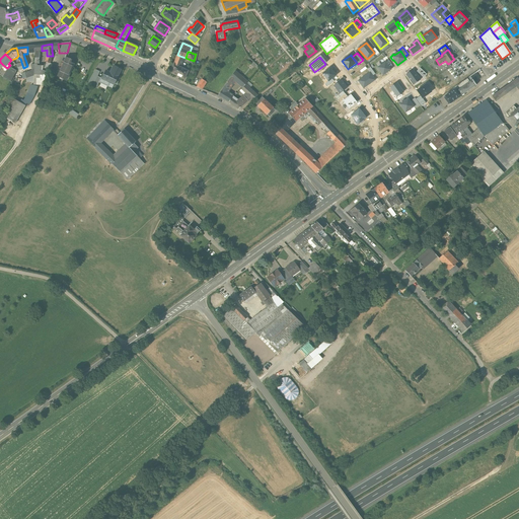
[(69,63),(65,61),(59,76),(61,77),(64,78),(67,79),(73,65),(69,63)]
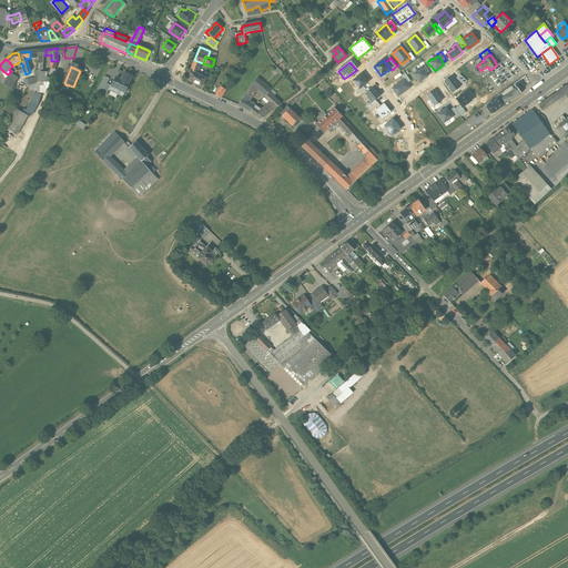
[(427,77),(422,68),(414,74),(419,82),(427,77)]
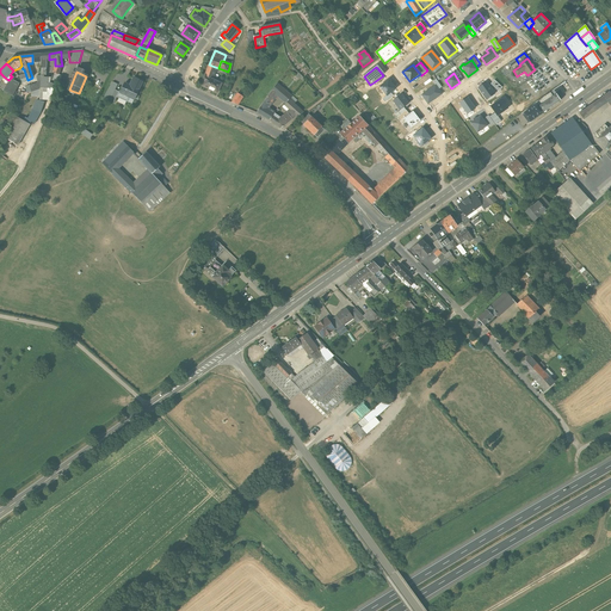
[(59,75),(53,74),(51,79),(50,84),(54,85),(59,86),(61,76),(61,75),(60,76),(57,75),(59,75)]
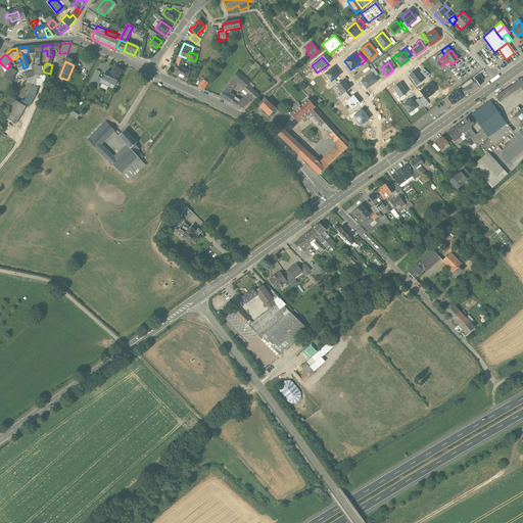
[(182,67),(176,64),(174,69),(175,70),(174,74),(178,76),(182,67)]
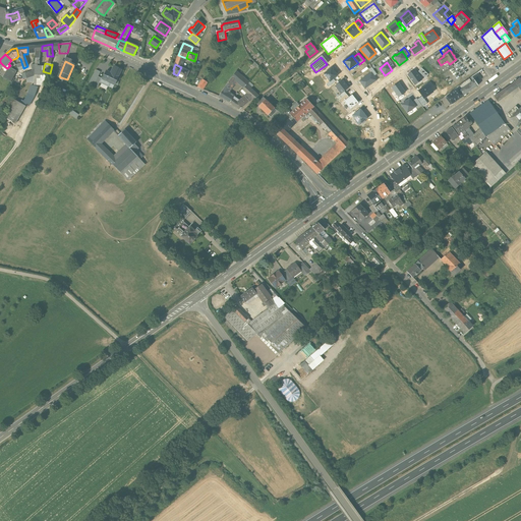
[(326,65),(319,70),(321,73),(328,67),(326,65)]
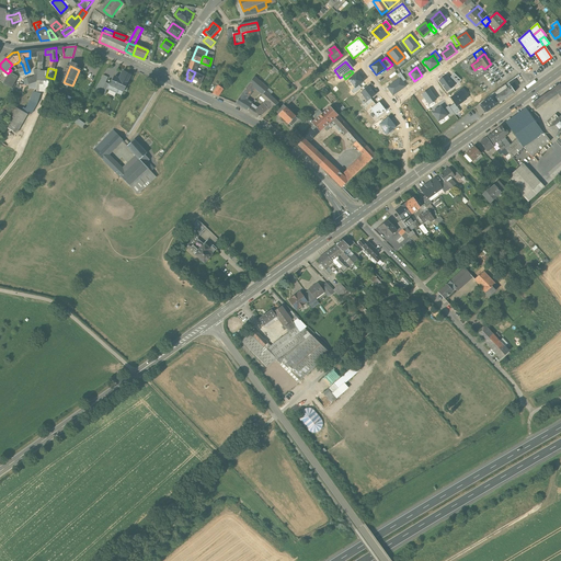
[(47,72),(37,71),(37,76),(37,82),(36,90),(47,93),(49,78),(46,77),(47,72)]
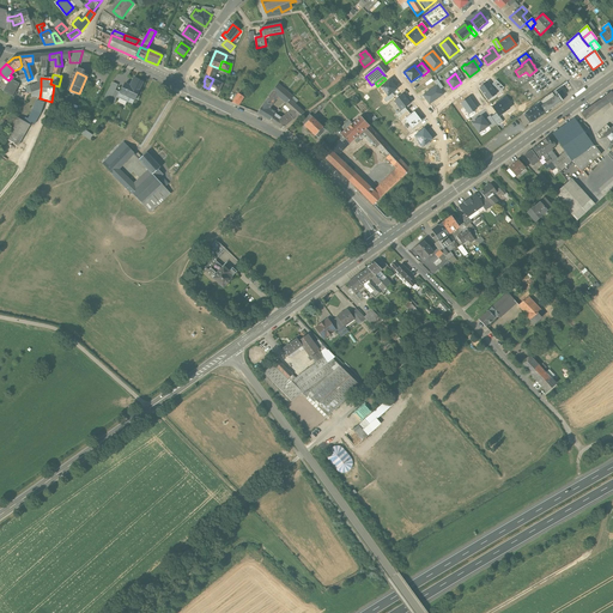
[(131,86),(139,90),(143,83),(139,82),(140,80),(134,78),(131,86)]
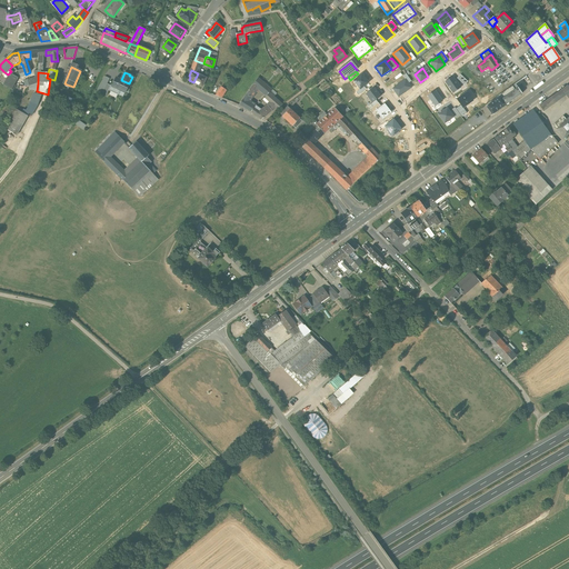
[(207,78),(198,73),(193,82),(202,87),(207,78)]
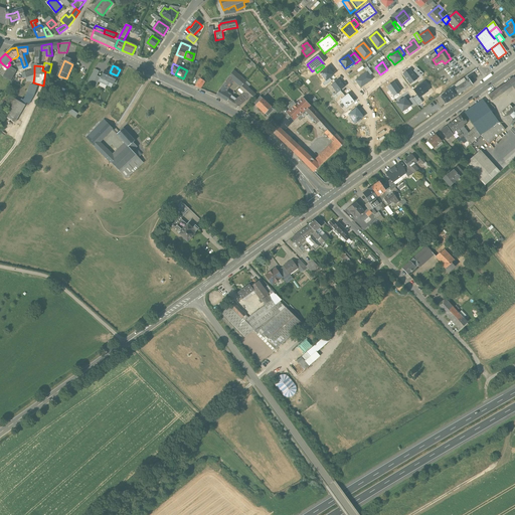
[(16,70),(9,67),(7,71),(14,75),(16,70)]
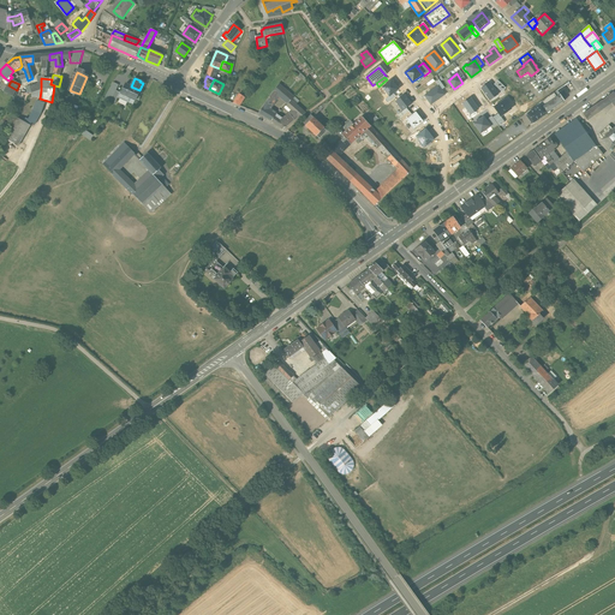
[(398,90),(392,81),(382,88),(389,96),(393,94),(398,90)]
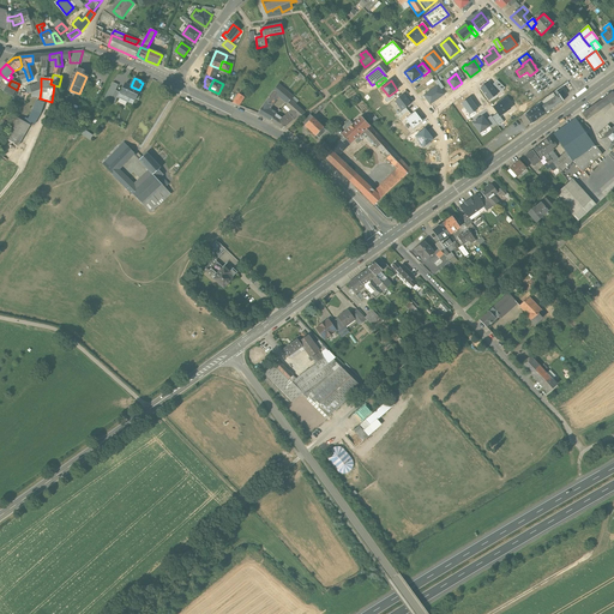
[(504,89),(497,82),(493,85),(501,92),(504,89)]
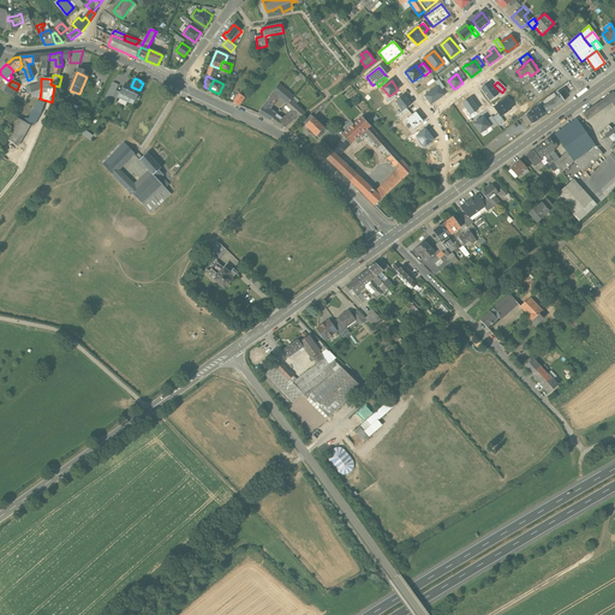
[(41,83),(29,87),(31,93),(41,90),(41,83)]
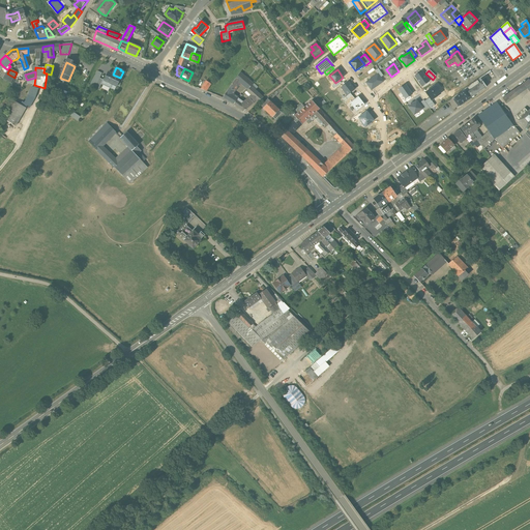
[(97,71),(91,85),(99,88),(101,84),(104,80),(99,78),(102,74),(97,71)]
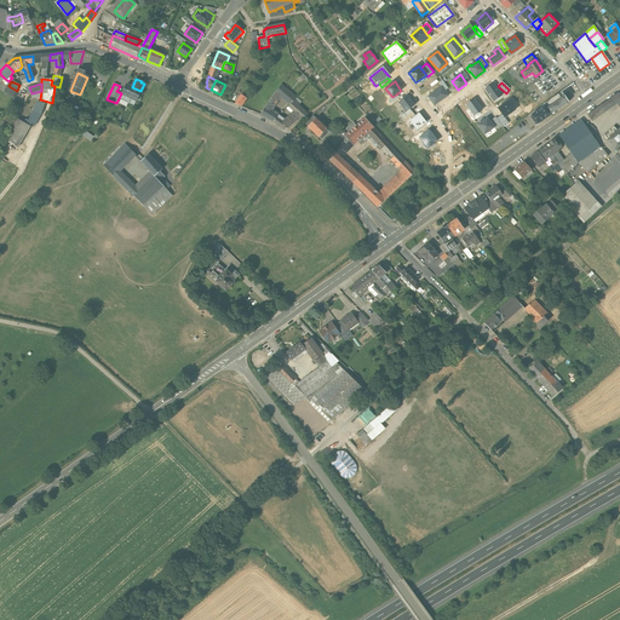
[(132,87),(127,85),(122,95),(131,99),(137,102),(141,91),(132,87)]
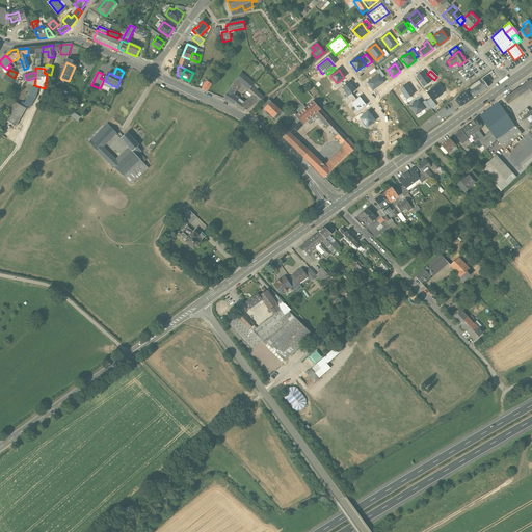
[(251,81),(241,73),(237,79),(241,83),(245,87),(251,81)]
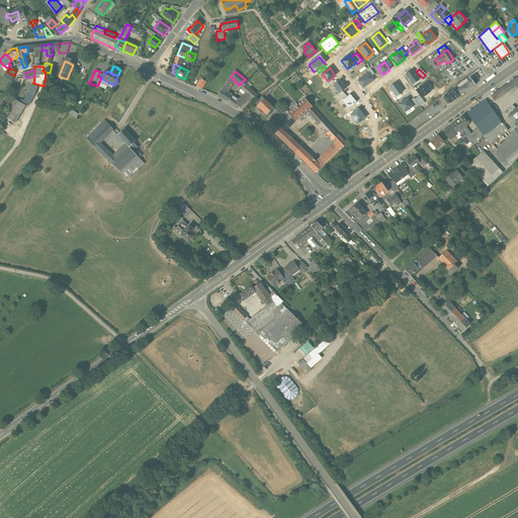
[(419,81),(412,71),(406,75),(413,85),(419,81)]
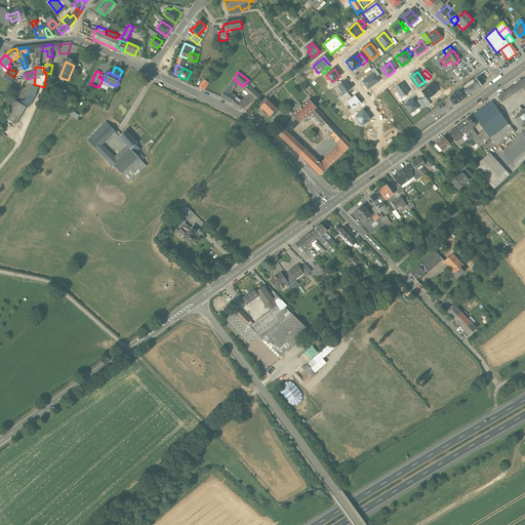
[(14,77),(7,73),(3,79),(10,83),(14,77)]
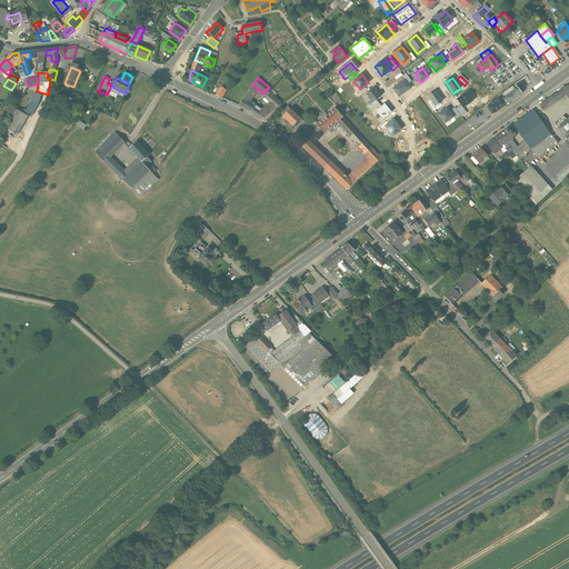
[(411,88),(406,80),(393,89),(398,97),(411,88)]
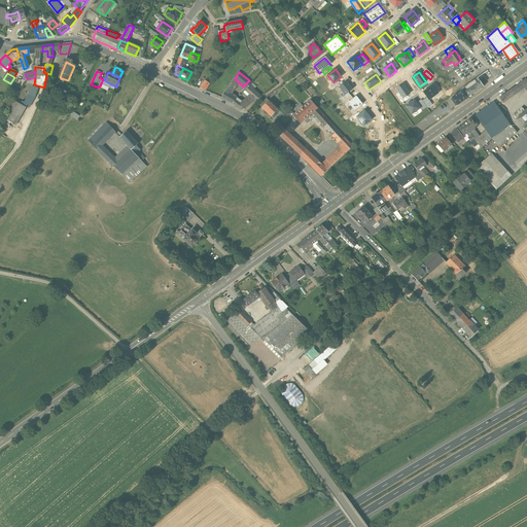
[(462,89),(463,90),(451,98),(452,99),(451,101),(454,105),(456,104),(457,105),(484,86),(482,83),(487,80),(483,74),(462,89)]
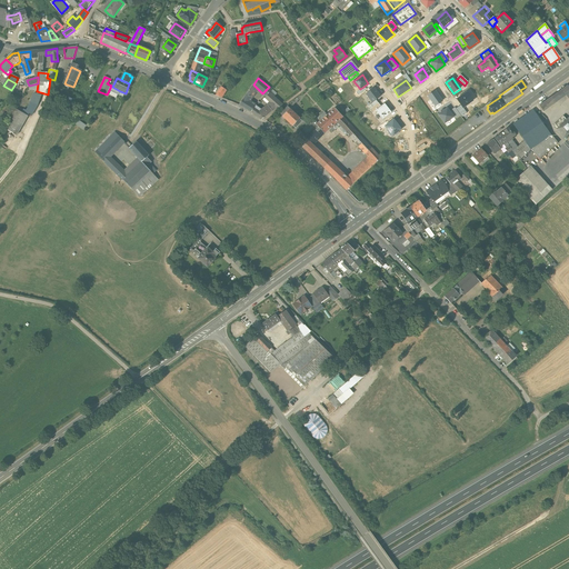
[(258,89),(253,85),(246,95),(250,98),(251,99),(258,89)]
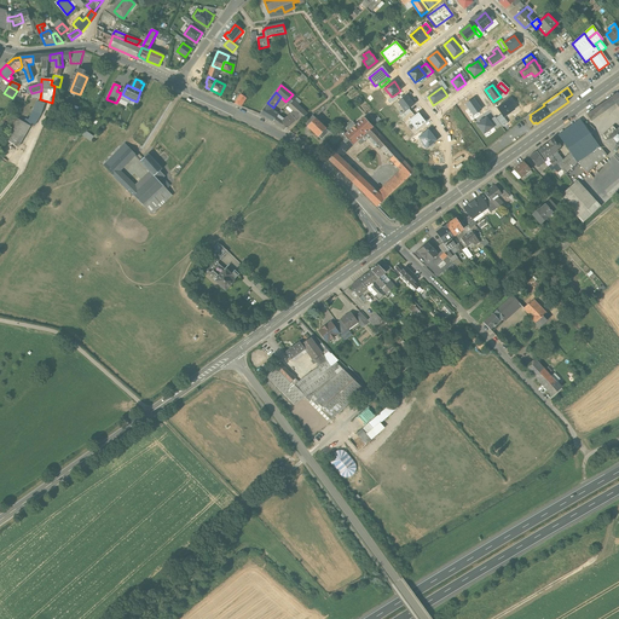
[(119,98),(129,104),(131,99),(122,94),(121,93),(119,98)]
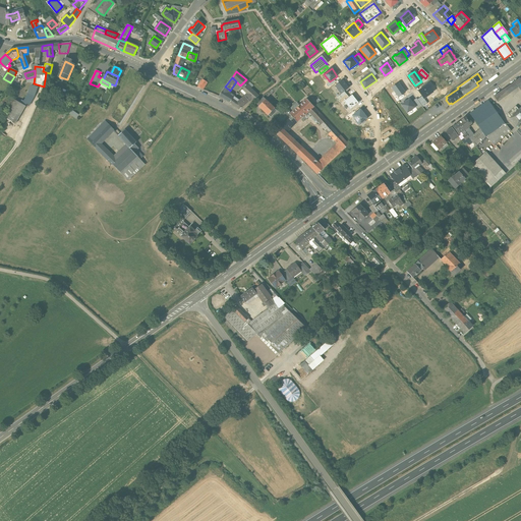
[(520,79),(520,78),(516,80),(514,82),(505,89),(509,94),(519,88),(520,90),(520,89),(520,79)]
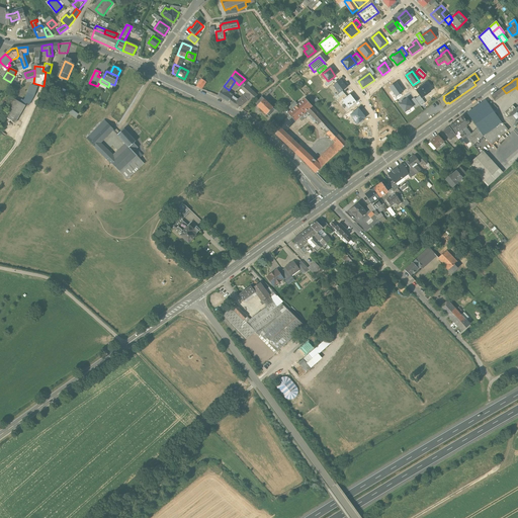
[(245,79),(239,85),(241,87),(242,88),(243,88),(246,84),(248,82),(245,79)]
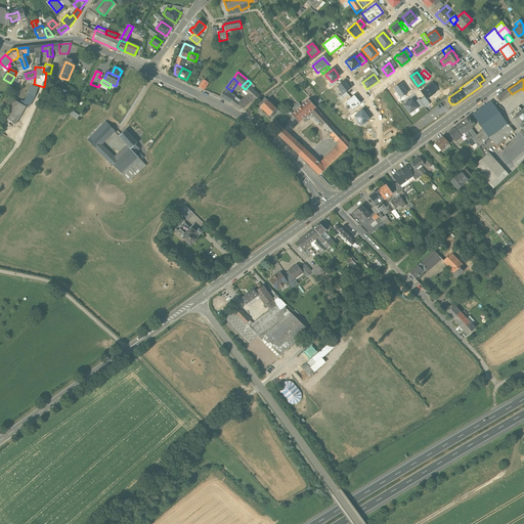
[(338,82),(335,80),(332,82),(328,85),(331,88),(338,82)]
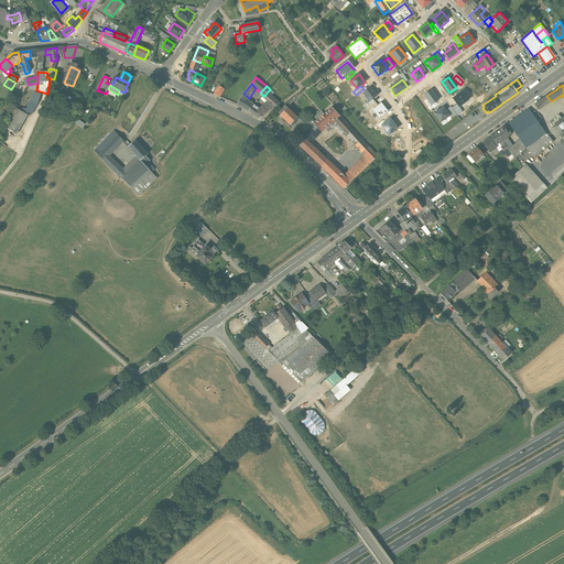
[(224,89),(219,87),(214,95),(219,97),(224,89)]
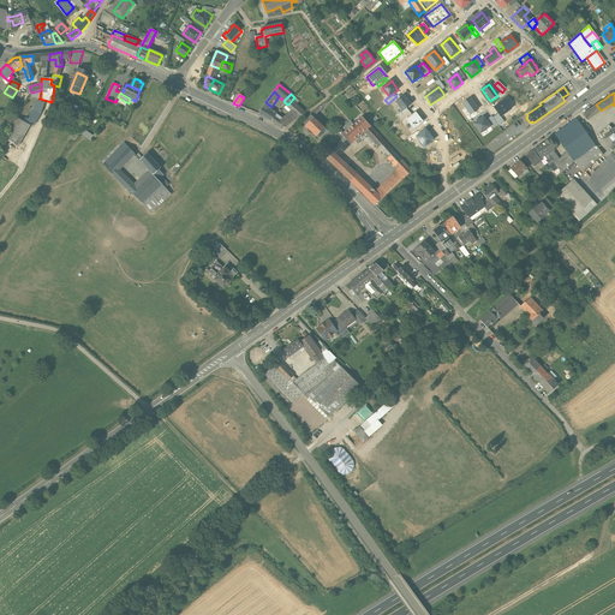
[(411,105),(404,95),(395,102),(402,111),(411,105)]
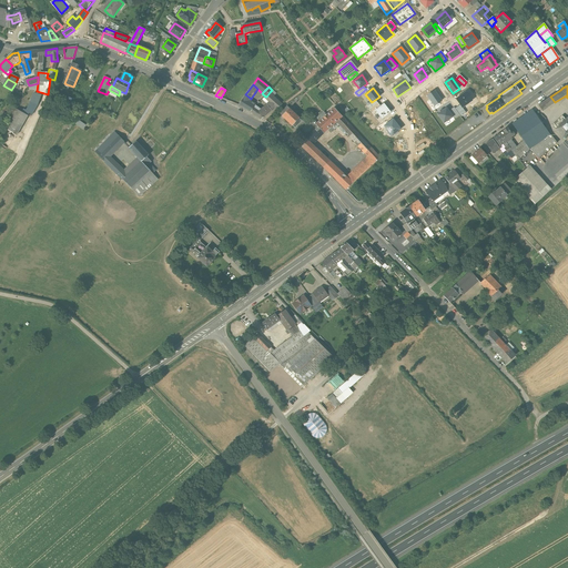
[(442,101),(434,91),(427,95),(435,107),(442,101)]
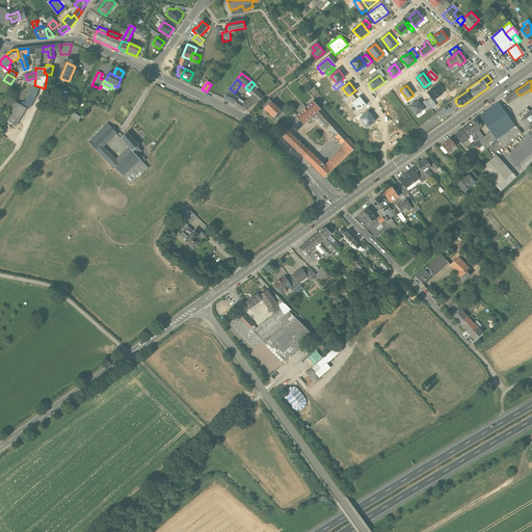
[(35,98),(38,88),(31,86),(28,95),(29,96),(35,98)]
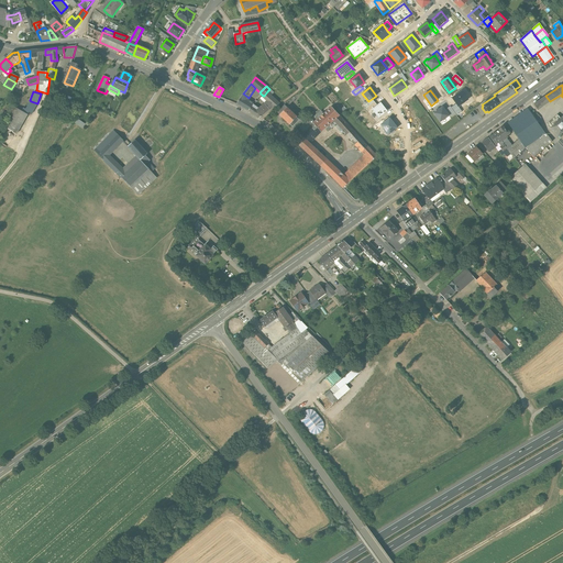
[(279,103),(267,91),(264,96),(263,96),(262,97),(268,102),(273,107),(274,108),(279,103)]
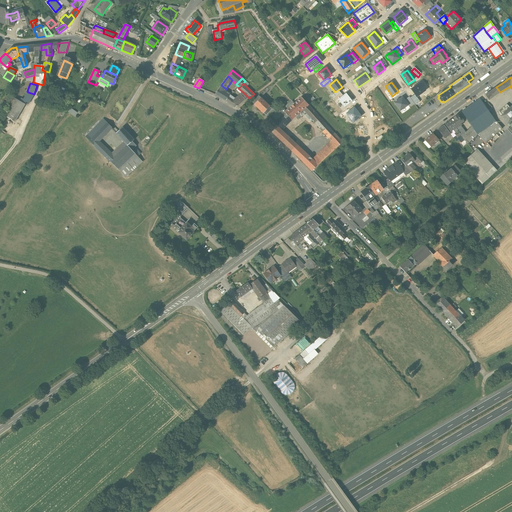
[(420,84),(411,89),(415,95),(418,99),(426,93),(420,84)]
